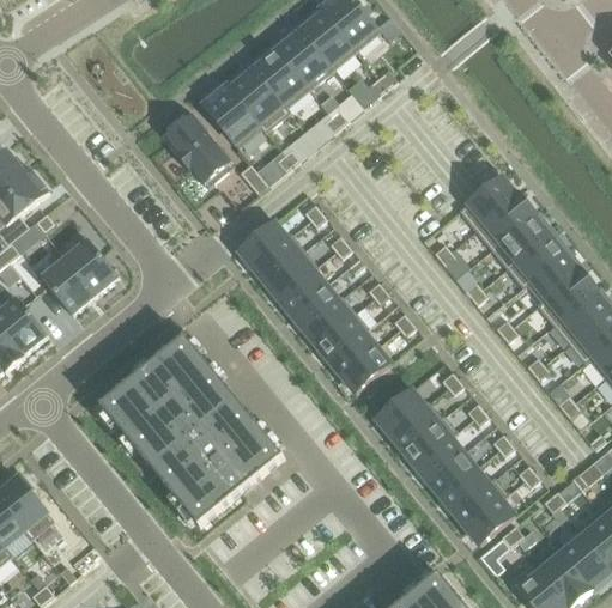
[(331,0),(321,8),(357,53),(380,32),(353,0),(331,0)]
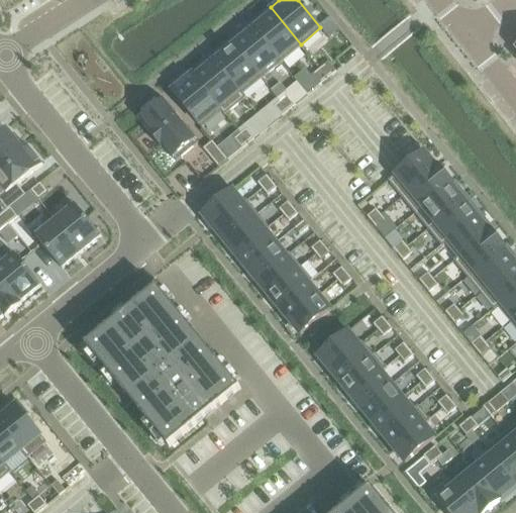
[(272,11),(253,26),(281,61),(301,44),(271,7),(270,8),(272,11)]
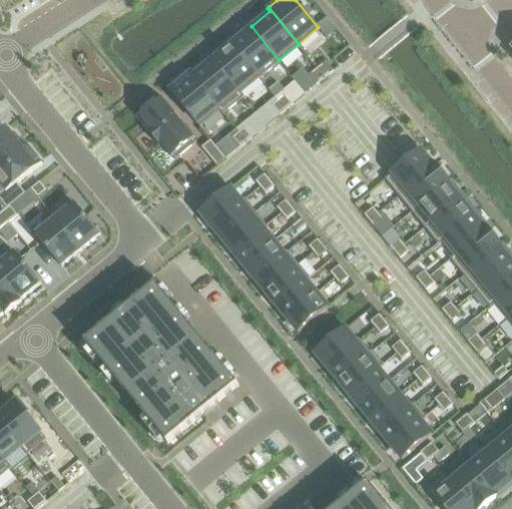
[(251,26),(231,42),(260,76),(279,60),(251,26)]
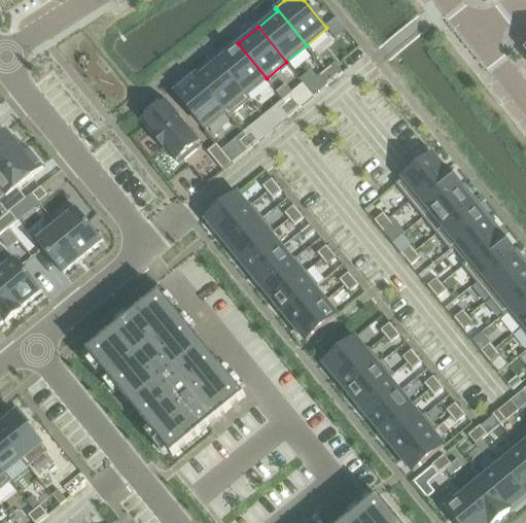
[(238,43),(217,61),(249,99),(249,98),(246,94),(267,78),(238,43)]
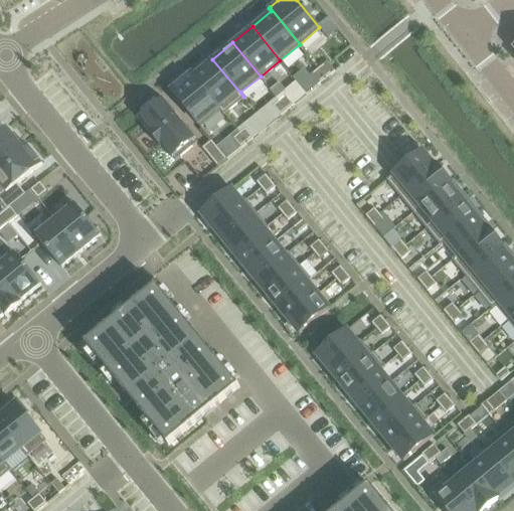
[(191,71),(190,71),(223,112),(243,97),(212,59),(194,74),(191,70),(191,71)]
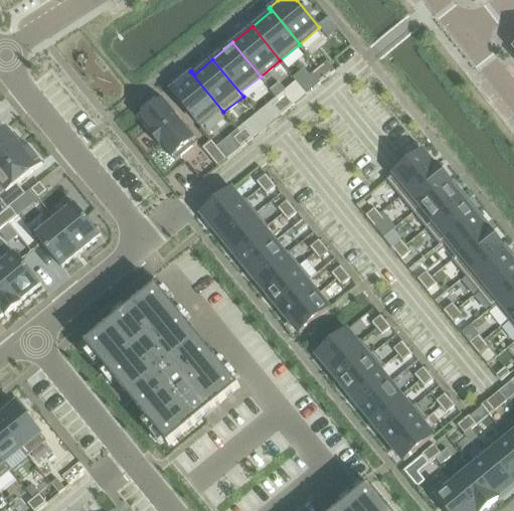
[(323,61),(317,66),(325,75),(331,71),(323,61)]
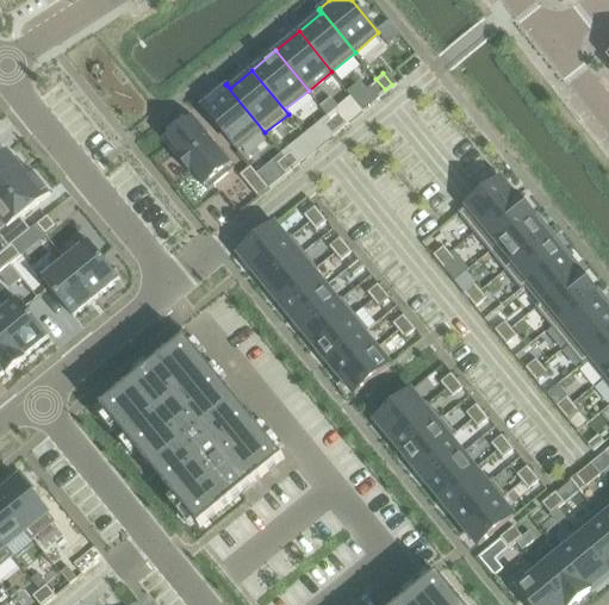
[(376,79),(370,85),(378,95),(385,89),(376,79)]
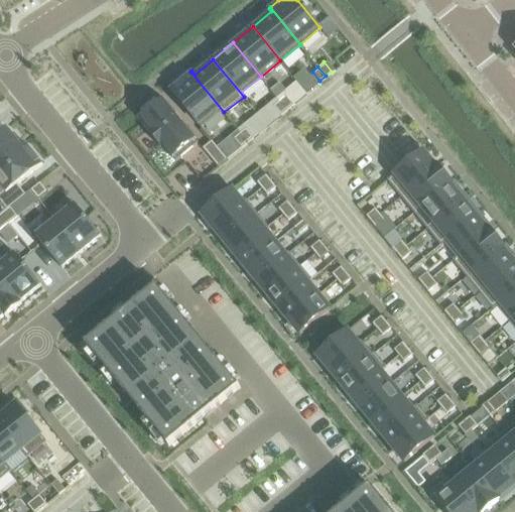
[(190,72),(170,89),(201,125),(220,109),(223,113),(224,112),(190,72)]
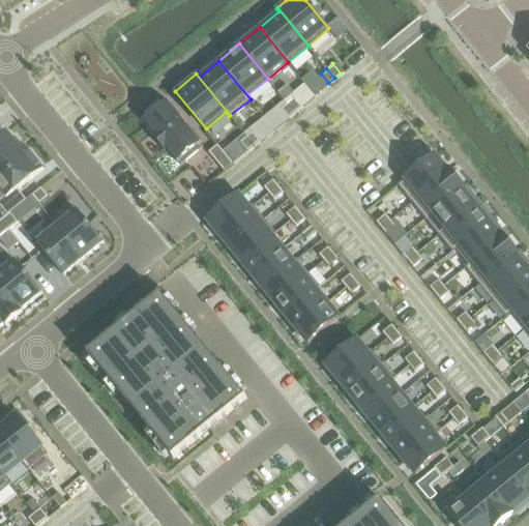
[(292,96),(286,101),(294,111),(300,107),(292,96)]
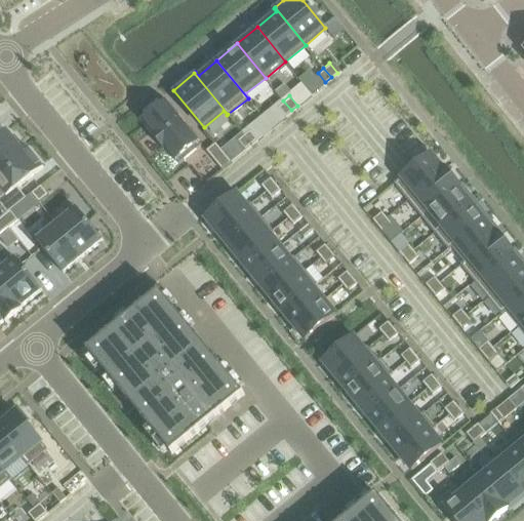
[(147,115),(143,118),(154,131),(152,132),(162,145),(164,144),(178,161),(201,143),(165,99),(162,102),(160,98),(145,112),(147,115)]
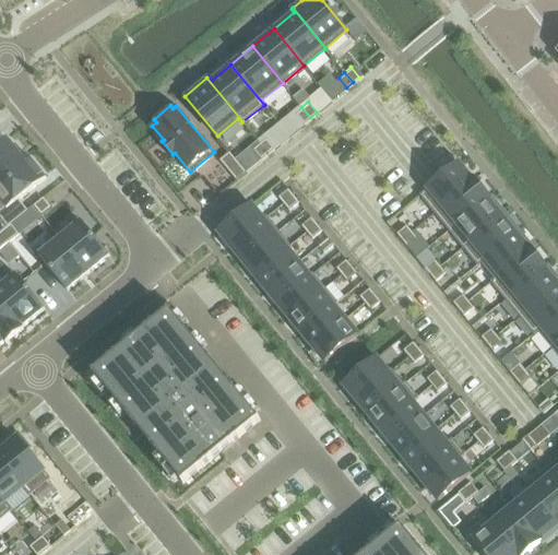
[(301,107),(295,113),(304,122),(310,117),(301,107)]
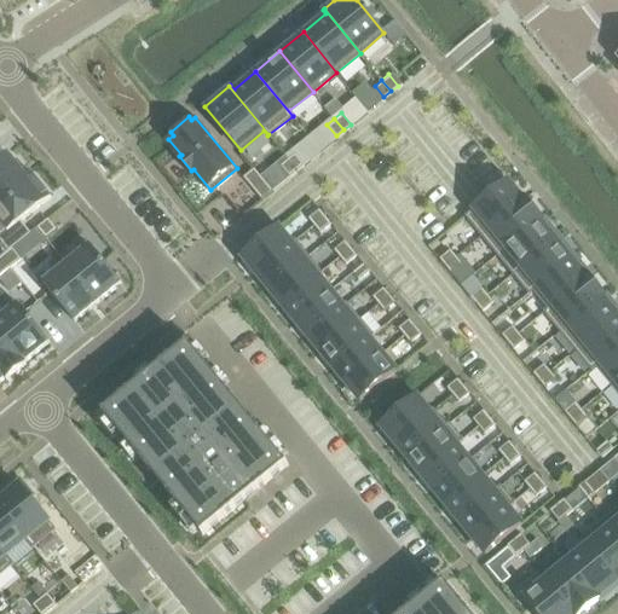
[(0,196),(27,175),(26,174),(7,151),(0,156),(0,196)]
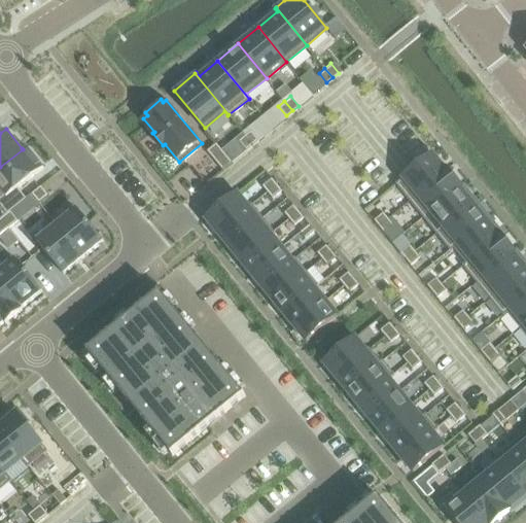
[(250,129),(244,134),(252,143),(258,139),(250,129)]
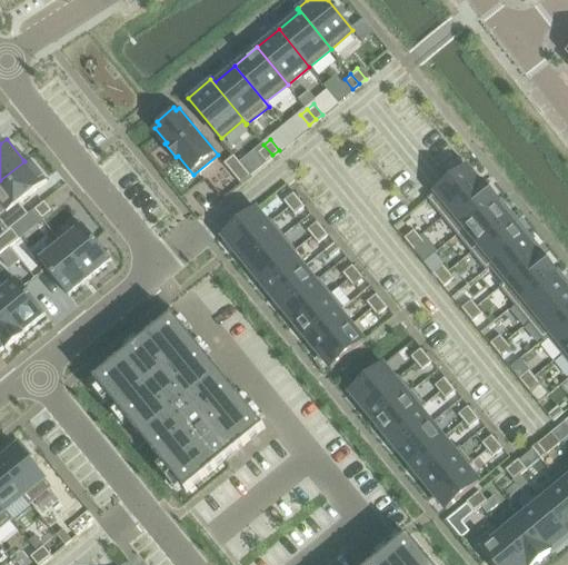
[(263,145),(257,150),(266,160),(272,155),(263,145)]
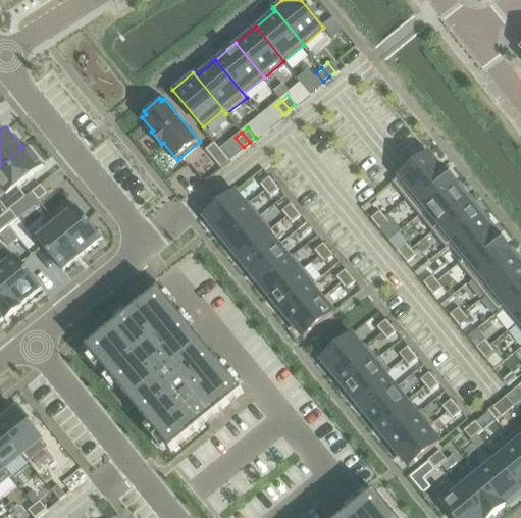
[(214,140),(204,148),(220,166),(229,159),(214,140)]
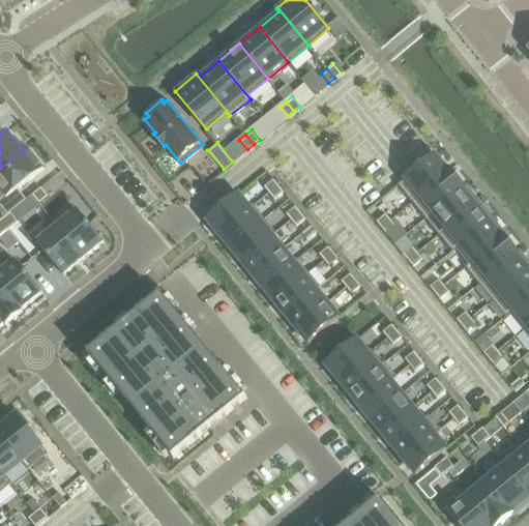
[(23,150),(0,168),(0,204),(6,212),(26,197),(18,187),(42,167),(26,146),(22,149),(23,150)]
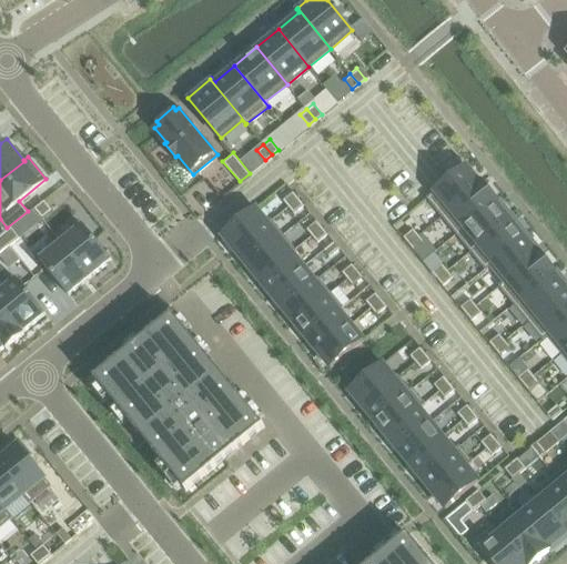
[(465,164),(426,197),(441,214),(483,181),(482,180),(479,182),(465,164)]
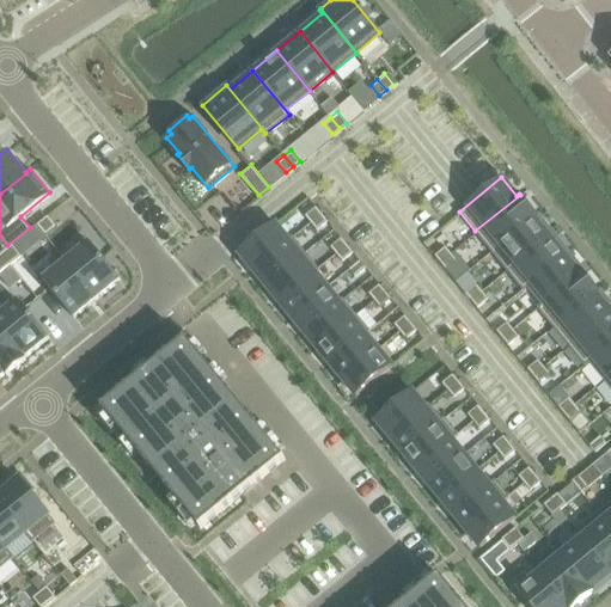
[(520,195),(475,231),(490,250),(535,214),(520,195)]
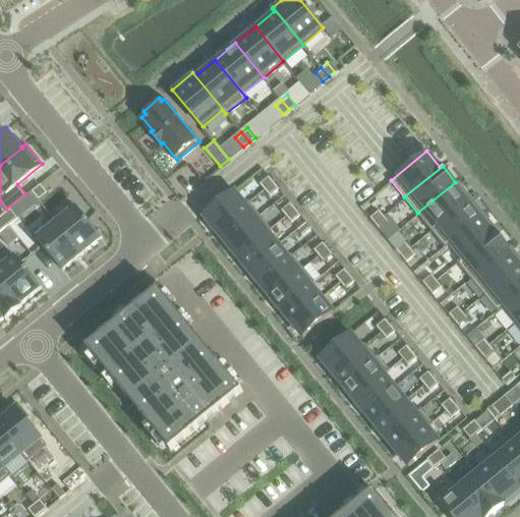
[(268,174),(258,182),(264,188),(273,180),(268,174)]
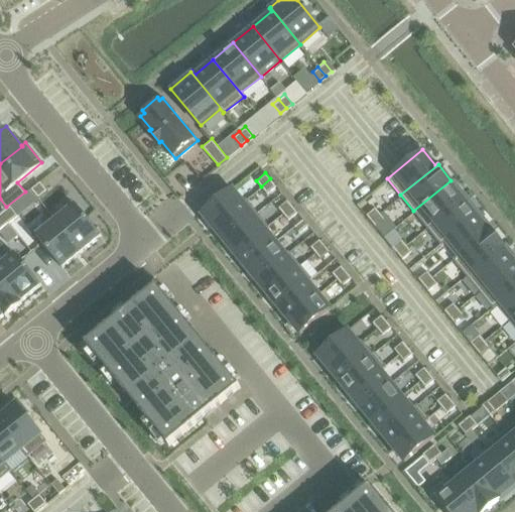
[(270,178),(261,186),(266,193),(275,184),(270,178)]
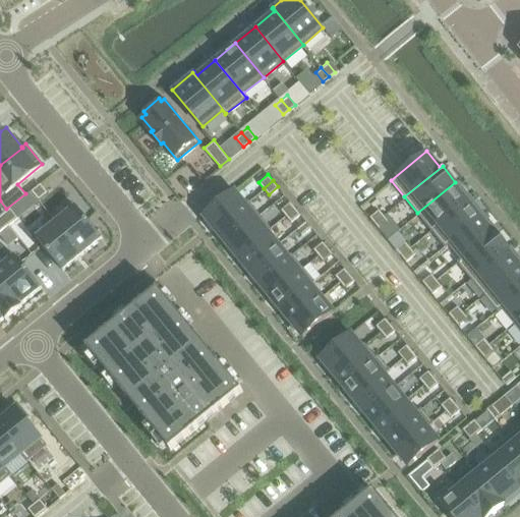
[(40,182),(31,189),(38,199),(48,191),(40,182)]
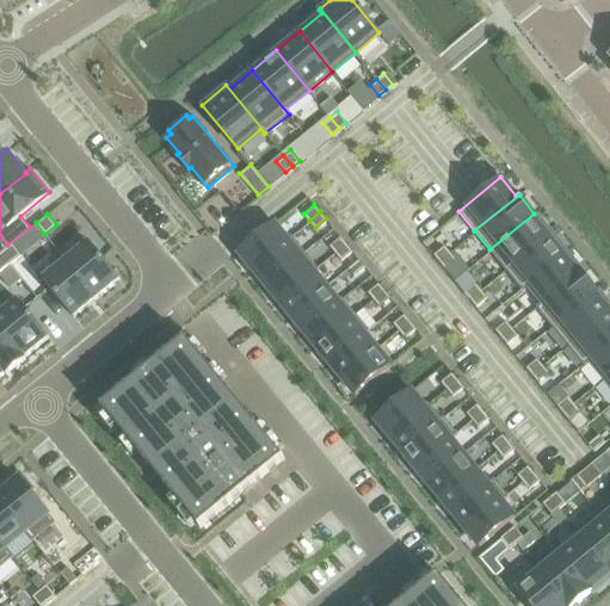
[(534,214),(490,249),(505,269),(547,234),(533,216),(535,215),(534,214)]
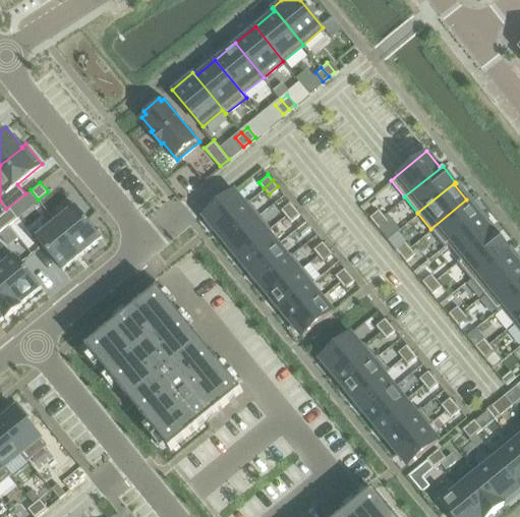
[(233,189),(204,214),(215,228),(248,200),(248,199),(244,203),(233,189)]
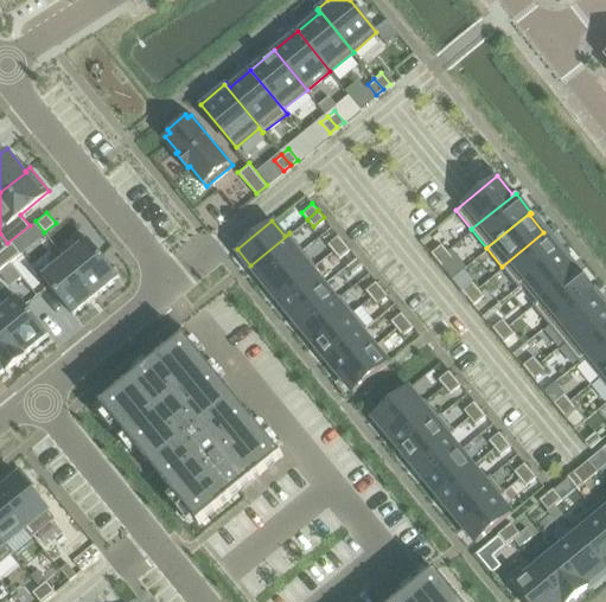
[(543,232),(502,267),(517,286),(559,251),(543,232)]
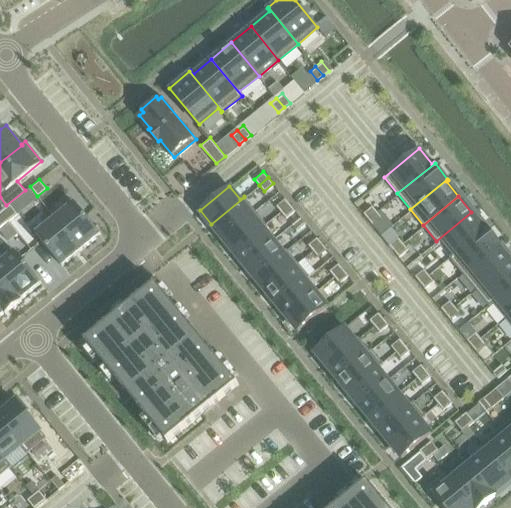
[(244,197),(211,224),(222,237),(255,210),(244,197)]
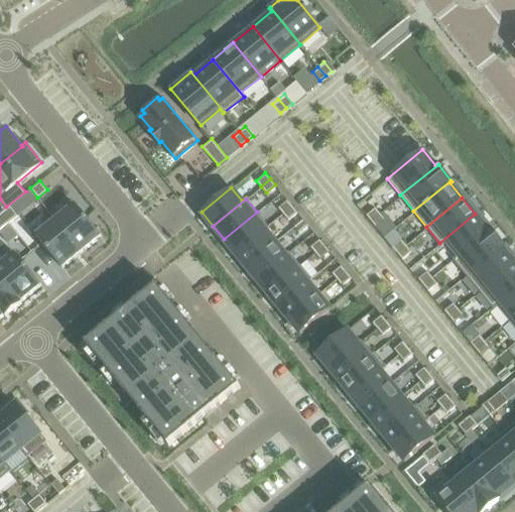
[(287,199),(277,207),(282,213),(291,205),(287,199)]
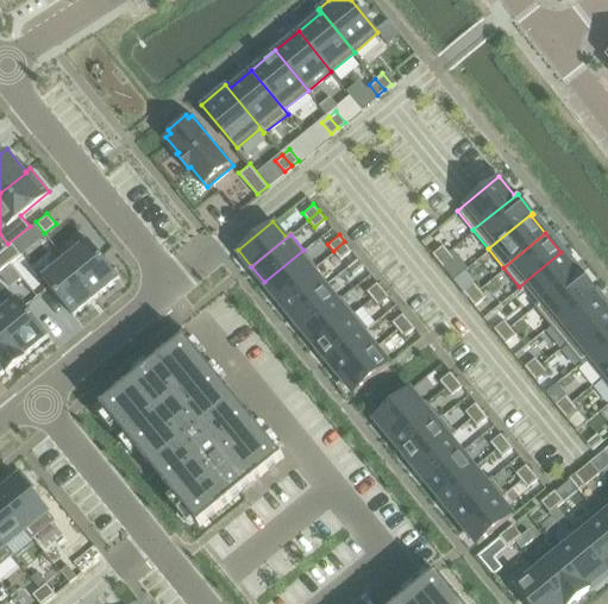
[(87,238),(64,257),(95,295),(119,277),(87,238)]
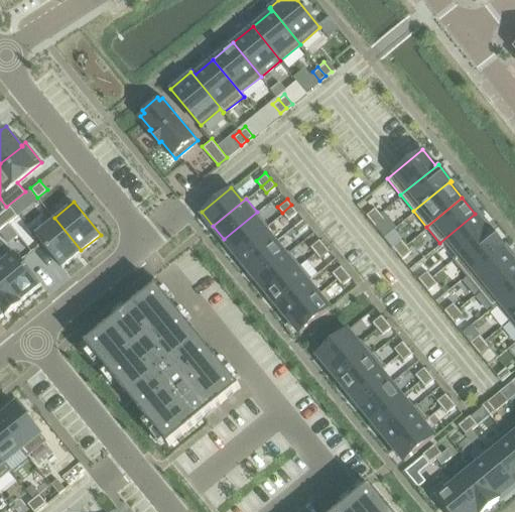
[(9,205),(0,213),(7,222),(17,214),(9,205)]
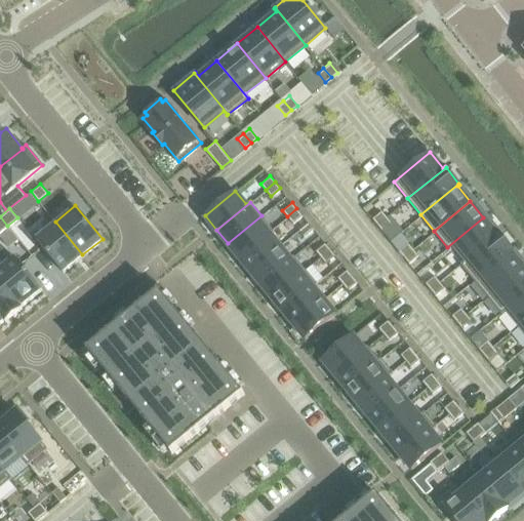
[(296,208),(287,216),(292,223),(301,214),(296,208)]
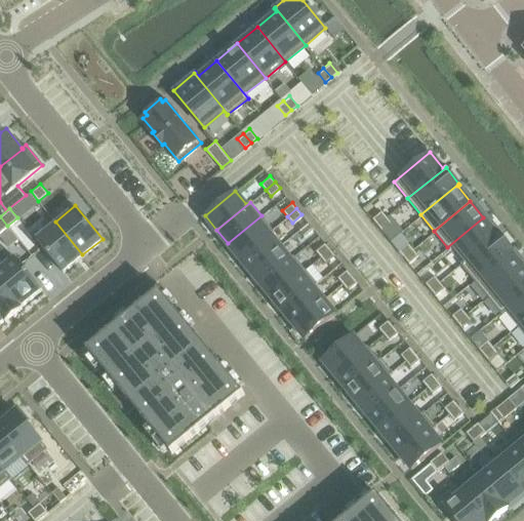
[(381,209),(371,217),(376,224),(387,215),(381,209)]
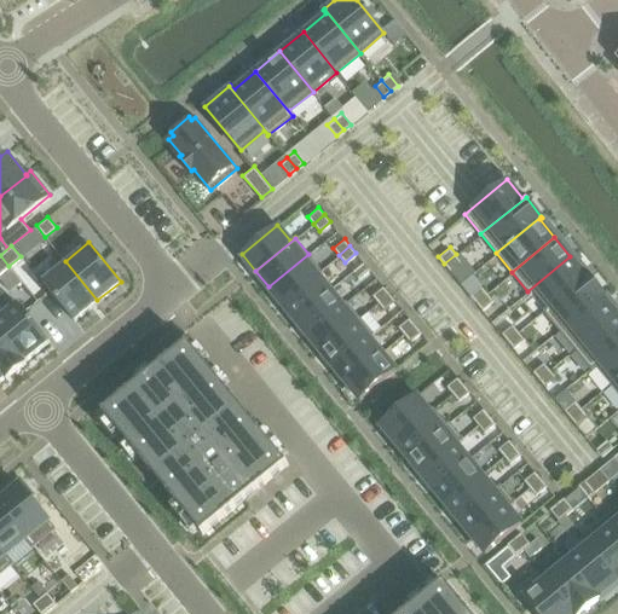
[(309,254),(269,287),(281,302),(317,273),(321,270),(309,254)]
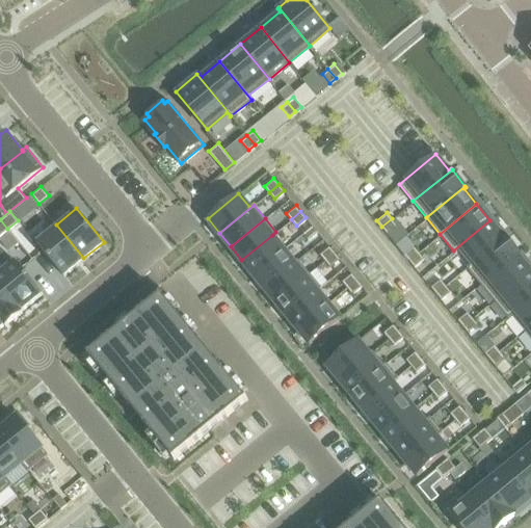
[(392,218),(381,227),(387,233),(396,225),(392,218)]
